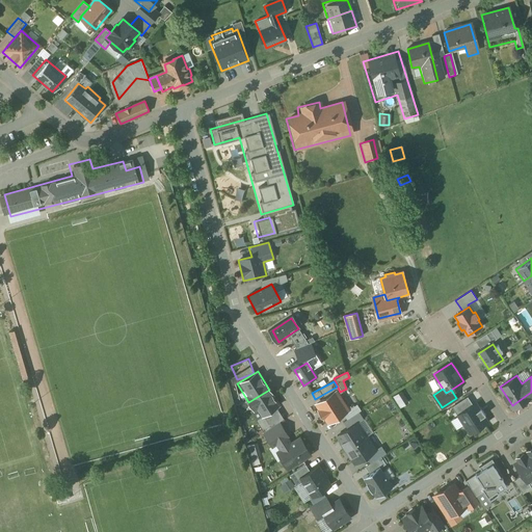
[(280,407),(269,390),(248,402),(260,420),(280,407)]
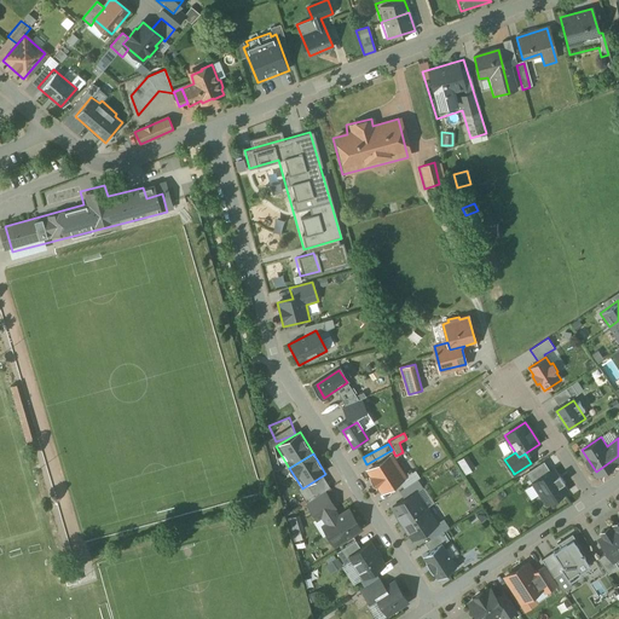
[(455,461),(464,475),(474,468),(466,455),(455,461)]
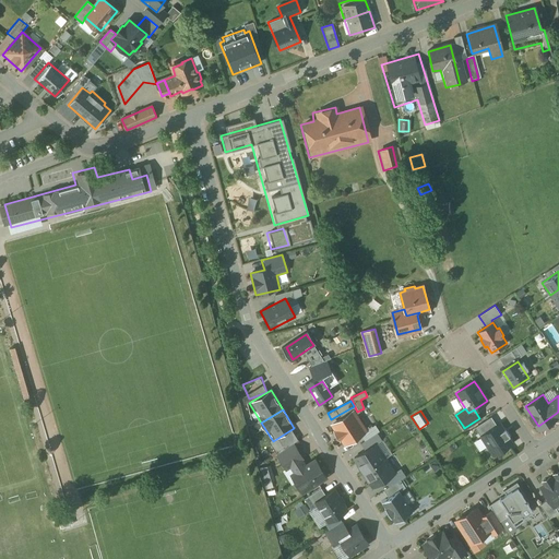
[(332,425),(345,444),(366,431),(353,412),(332,425)]
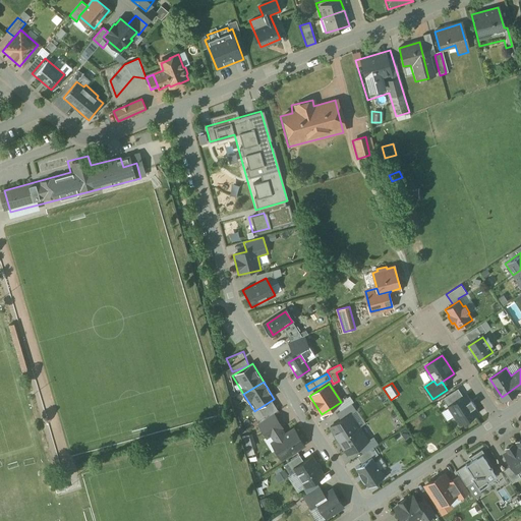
[(448,406),(460,423),(477,412),(465,394),(448,406)]
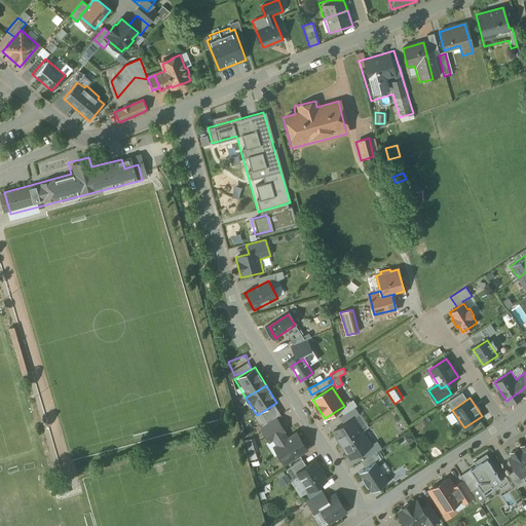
[(353,417),(333,430),(339,440),(337,440),(341,445),(363,431),(353,417)]
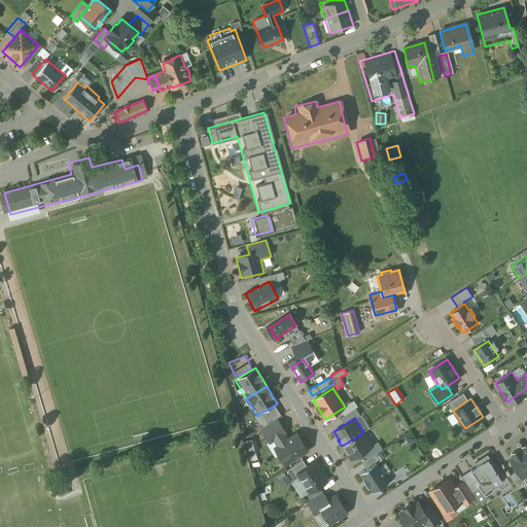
[(276,419),(259,429),(269,444),(273,442),(274,444),(286,435),(276,419)]
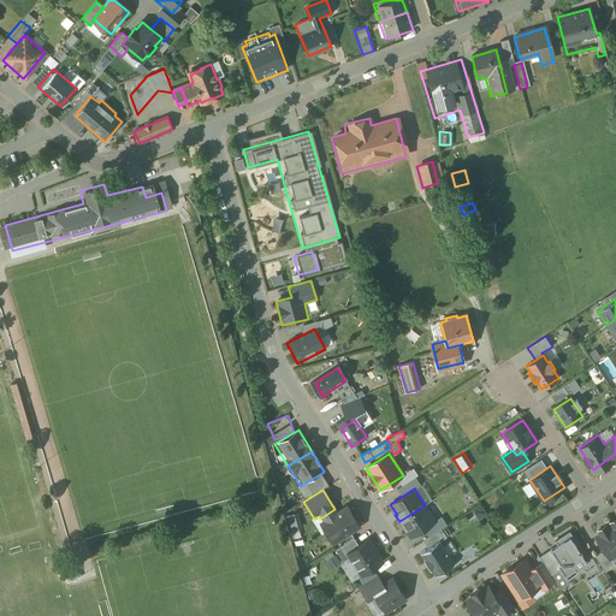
[(347,504),(321,520),(333,540),(359,523),(347,504)]
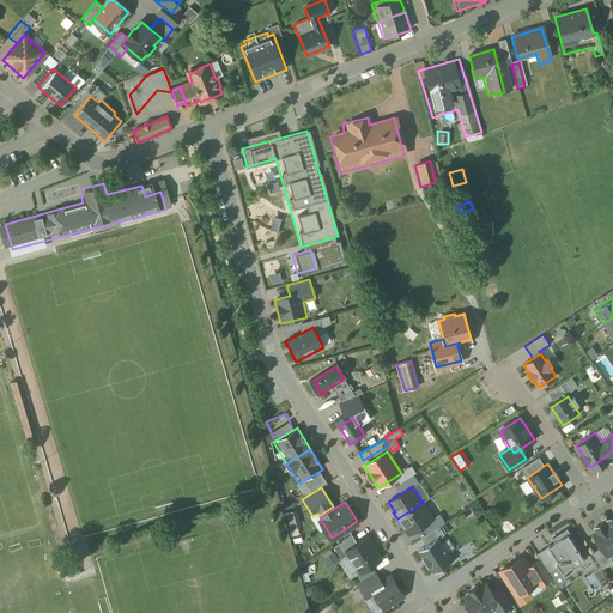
[(423,503),(398,519),(401,525),(402,523),(410,534),(432,519),(423,503)]
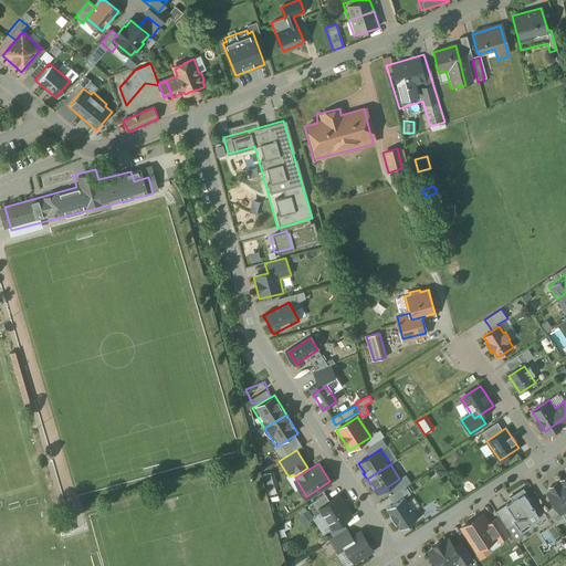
[(260,474),(264,489),(276,485),(272,471),(260,474)]
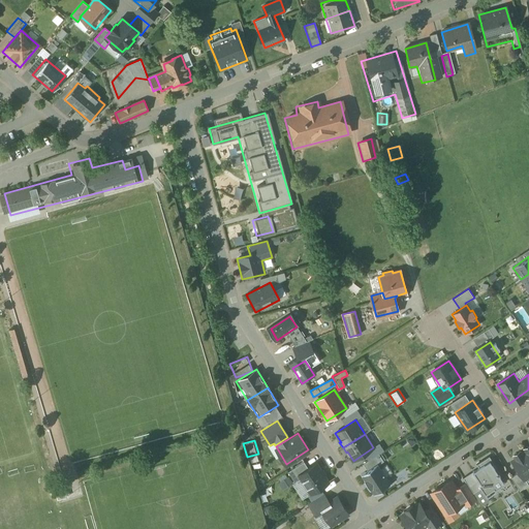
[(528,474),(528,460),(524,452),(522,454),(520,450),(514,455),(516,459),(512,461),(520,472),(524,478),(528,474)]
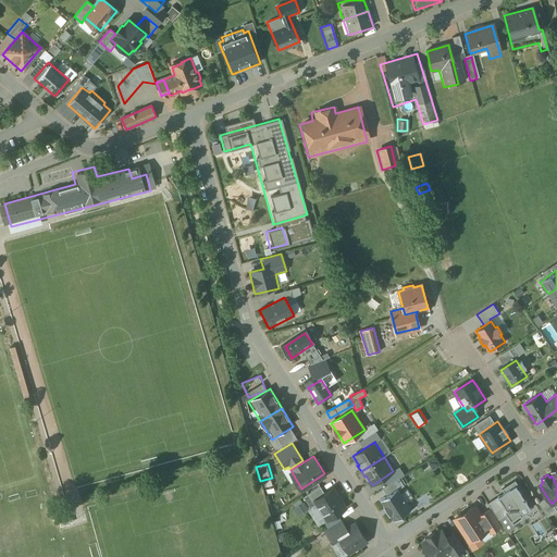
[(529,505),(515,483),(486,502),(500,524),(529,505)]
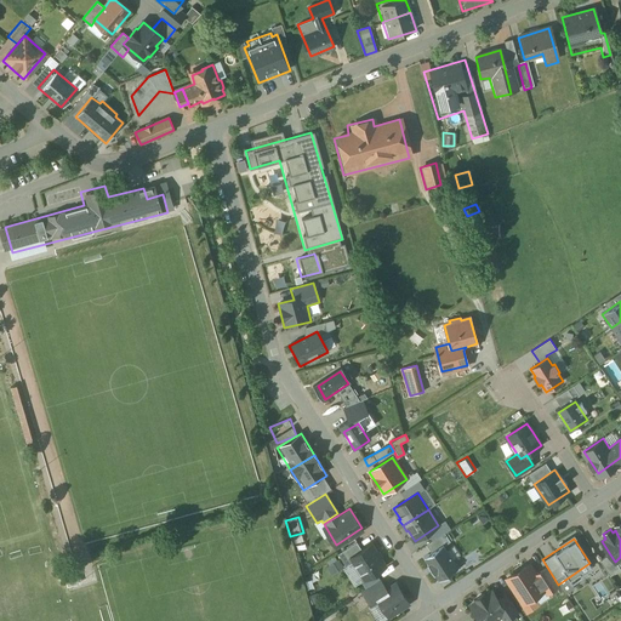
[(386,567),(371,545),(352,557),(351,557),(354,562),(365,580),(386,567)]
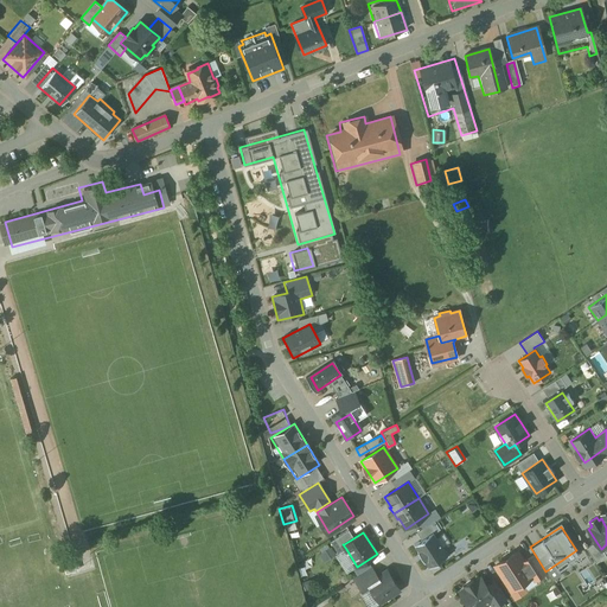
[(414,545),(428,567),(447,554),(433,532),(414,545)]
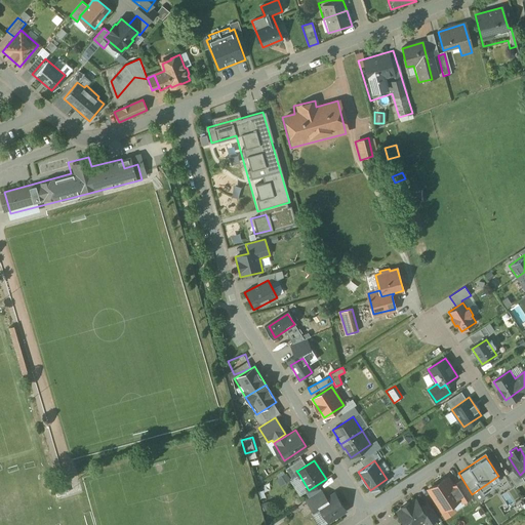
[(292,463),(286,469),(292,479),(299,475),(296,471),(297,471),(293,463),(292,463)]
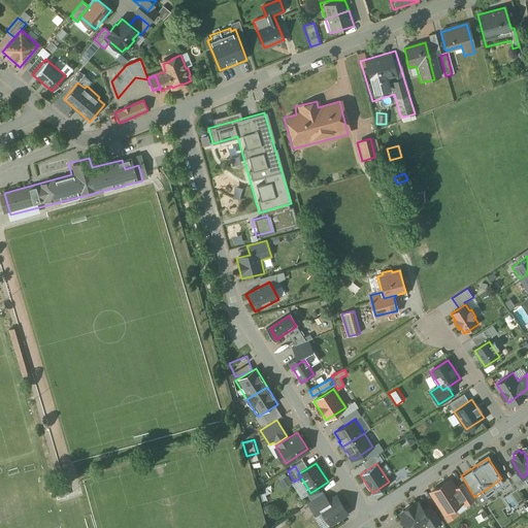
[(519,471),(509,476),(519,490),(521,488),(527,484),(523,477),(519,471)]
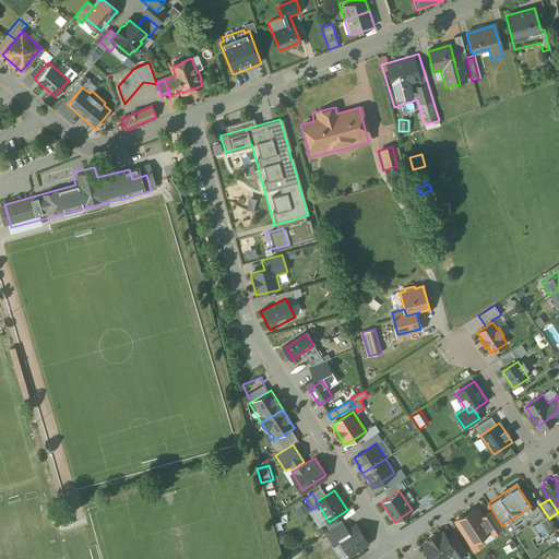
[(66,512),(56,514),(59,527),(69,525),(66,512)]
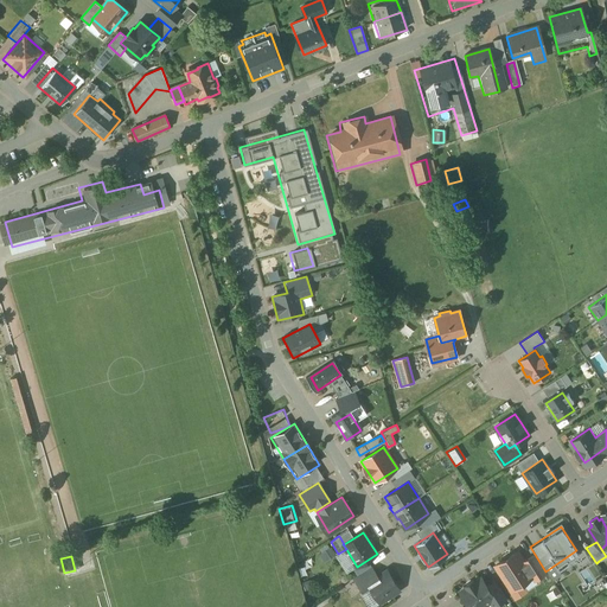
[(371,566),(353,577),(362,590),(369,586),(366,582),(377,576),(371,566)]
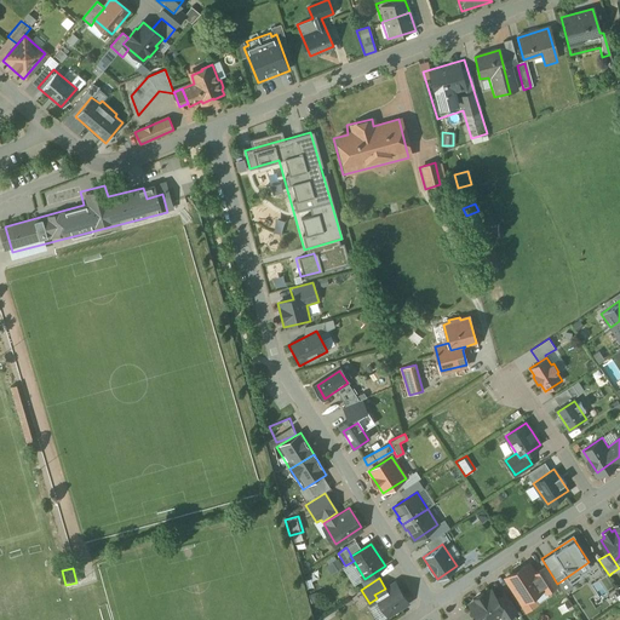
[(385,589),(374,595),(377,598),(388,615),(408,602),(395,583),(385,589)]
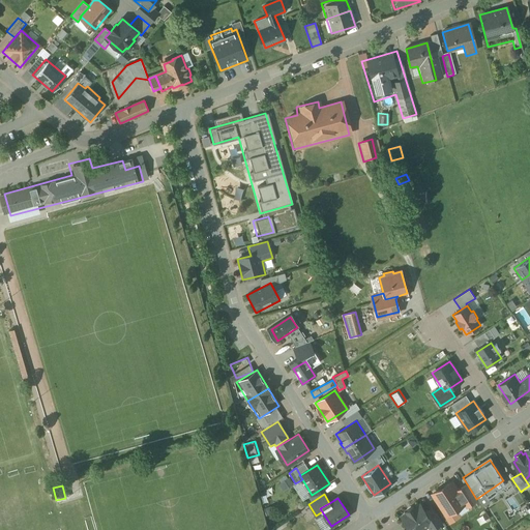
[(419,504),(414,508),(413,506),(406,511),(407,512),(402,517),(410,529),(420,529),(429,525),(432,523),(424,511),(419,504)]
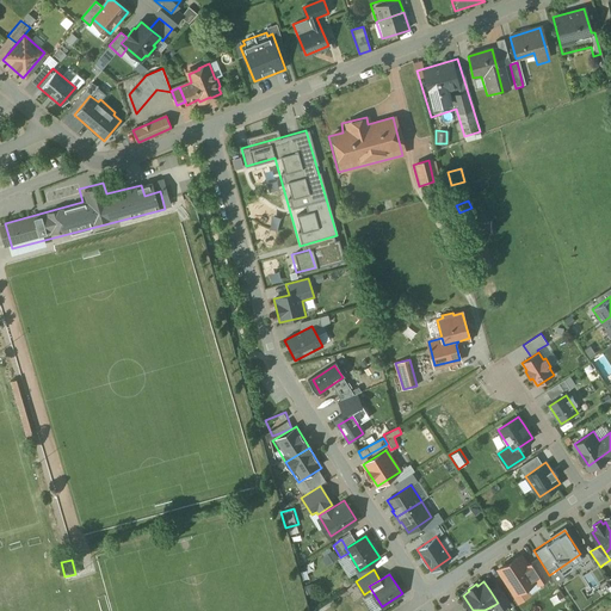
[(510,603),(499,584),(489,590),(498,603),(494,605),(498,610),(510,603)]
